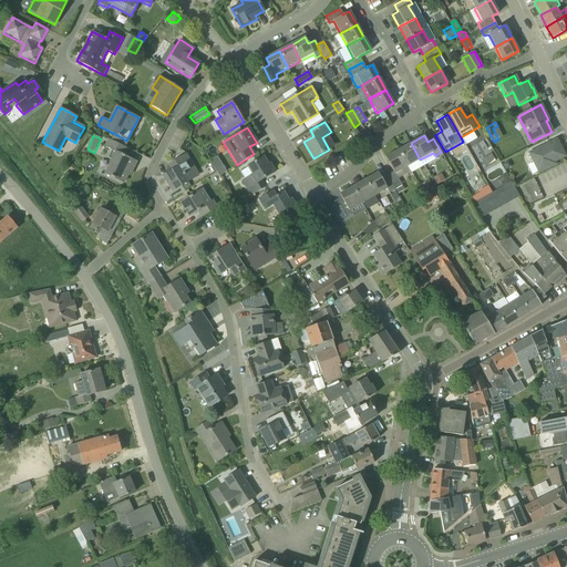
[(131,172),(136,161),(122,154),(125,147),(107,138),(104,146),(114,152),(104,174),(123,183),(129,171),(131,172)]
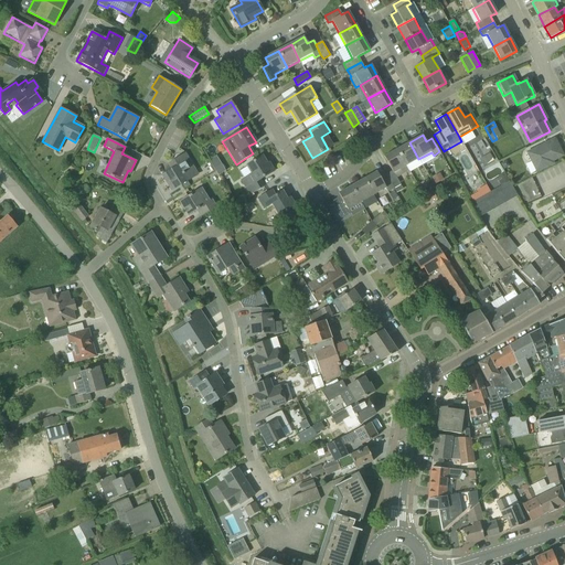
[(526,153),(536,173),(553,164),(552,161),(563,156),(554,139),(526,153)]
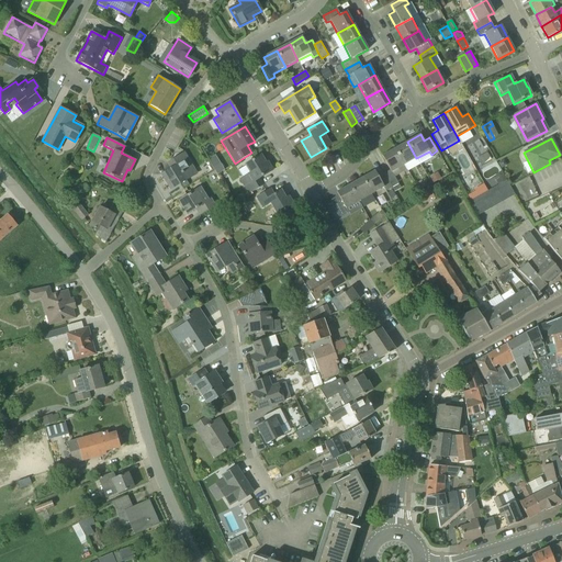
[(478,139),(467,147),(482,168),(493,159),(478,139)]
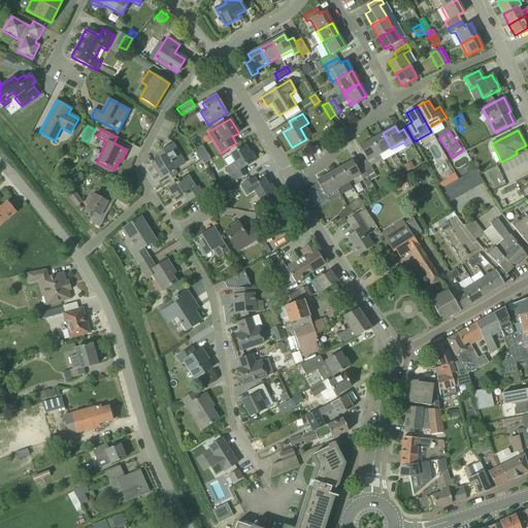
[(371,139),(380,155),(391,149),(383,133),(371,139)]
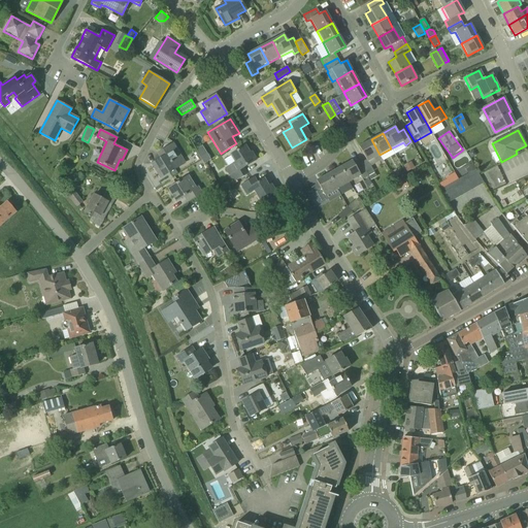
[(366,160),(361,163),(369,177),(375,174),(371,166),(383,160),(380,155),(371,139),(359,146),(366,160)]
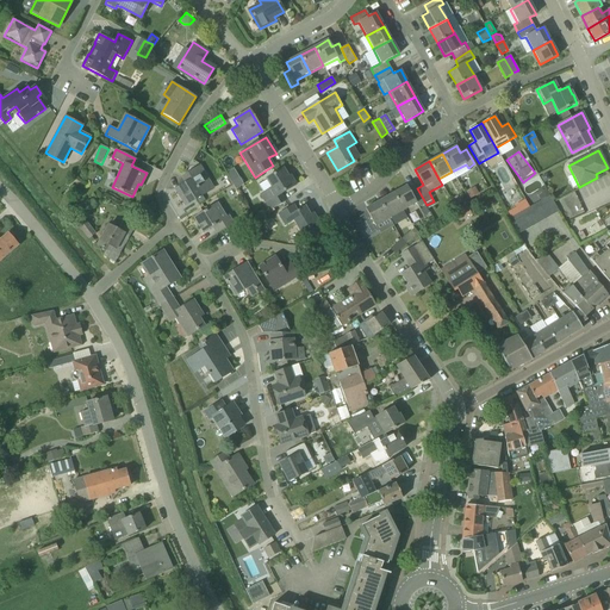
[(182,176),(186,184),(176,188),(186,205),(197,199),(203,195),(204,195),(198,186),(210,180),(200,166),(182,176)]
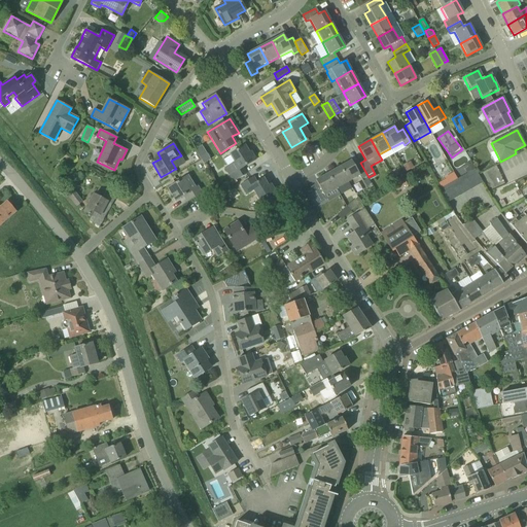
[(244,146),(230,154),(234,162),(223,168),(233,182),(246,174),(242,168),(255,160),(250,152),(249,153),(244,146)]
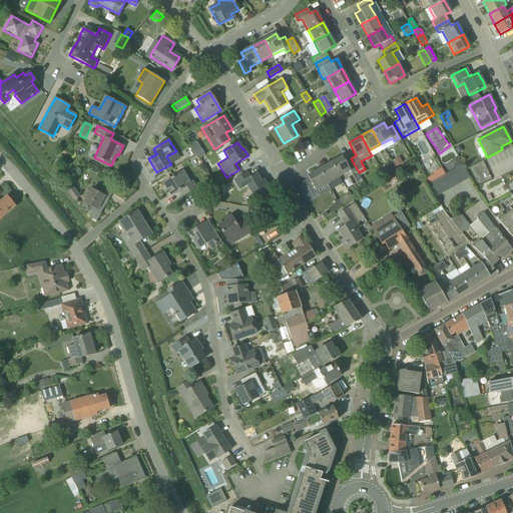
[(200,149),(193,153),(198,160),(204,156),(200,149)]
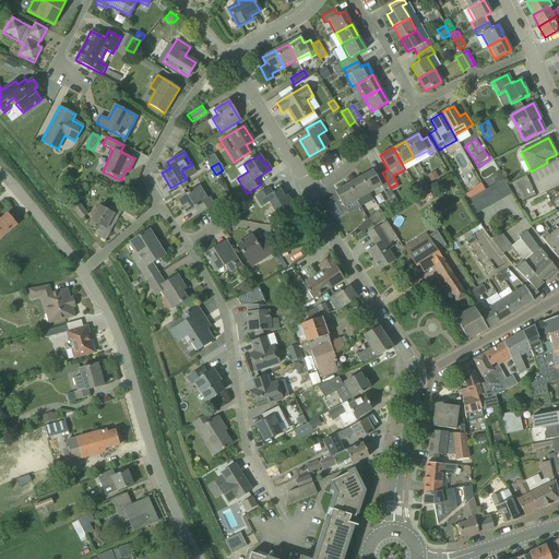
[(369,193),(382,187),(384,191),(391,188),(382,173),(377,176),(372,170),(360,177),(369,193)]
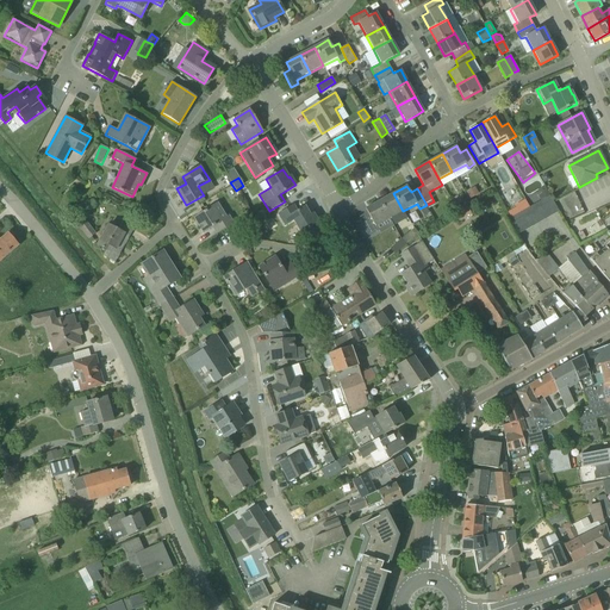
[(546,188),(536,194),(540,200),(545,198),(548,195),(549,195),(546,188)]
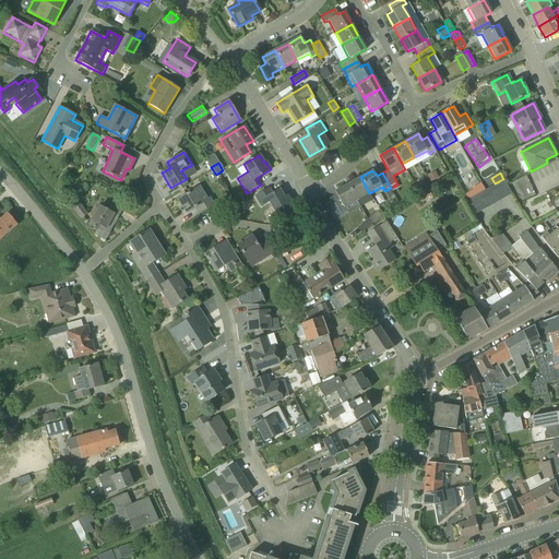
[(347,185),(356,201),(369,193),(360,177),(347,185)]
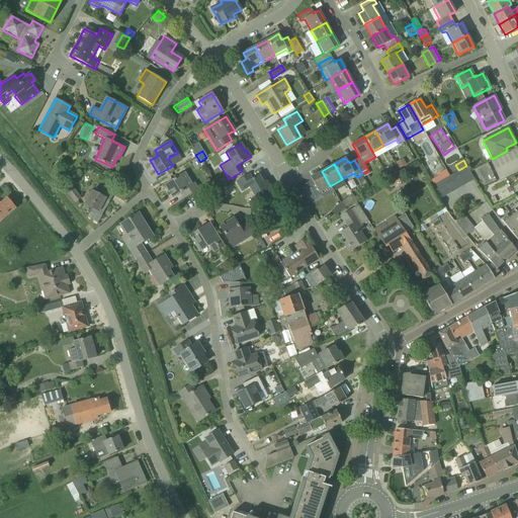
[(441,198),(475,180),(466,166),(449,176),(434,185),(441,198)]
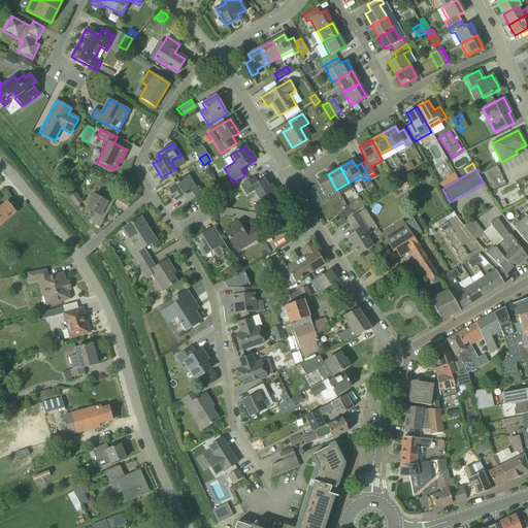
[(439,184),(442,189),(458,179),(455,173),(447,177),(448,179),(439,184)]
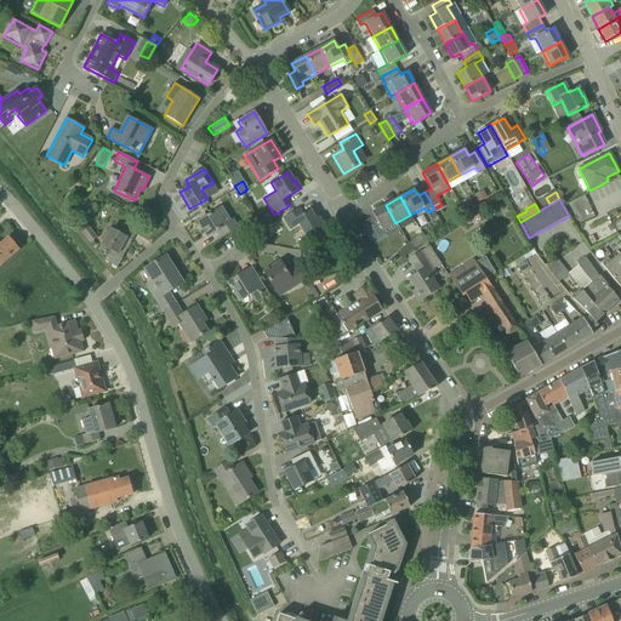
[(386,234),(383,231),(396,223),(386,205),(372,212),(376,220),(370,223),(377,238),(386,234)]
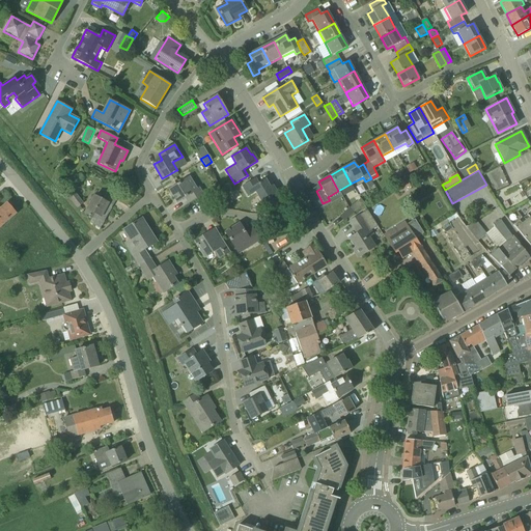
[(190,176),(169,190),(177,203),(186,198),(189,203),(203,194),(199,187),(197,189),(190,176)]
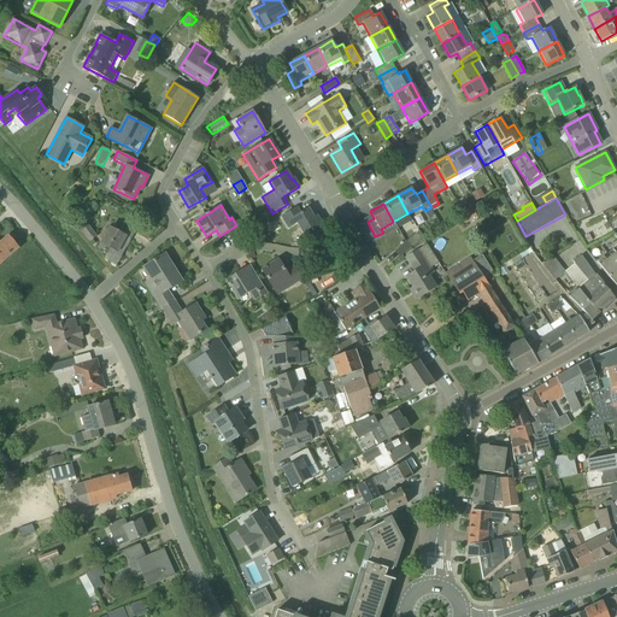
[(297,207),(281,217),(288,229),(297,223),(304,236),(322,225),(316,216),(313,218),(307,209),(300,213),(297,207)]
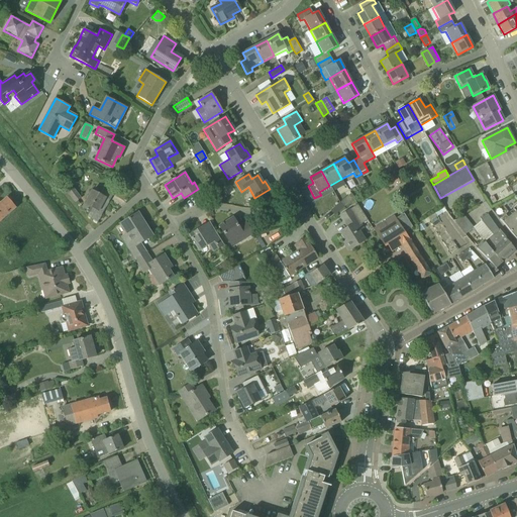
[(82,198),(70,184),(65,189),(77,202),(82,198)]
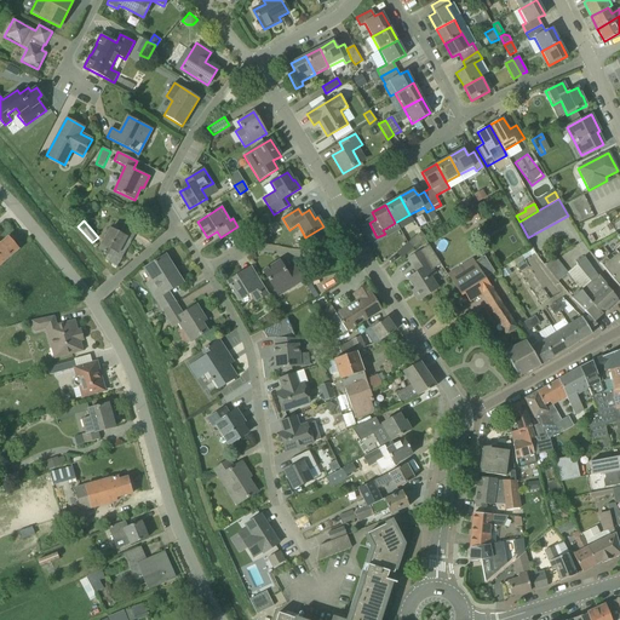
[(125,250),(131,240),(109,228),(98,248),(108,254),(105,259),(116,265),(122,256),(118,253),(121,248),(125,250)]
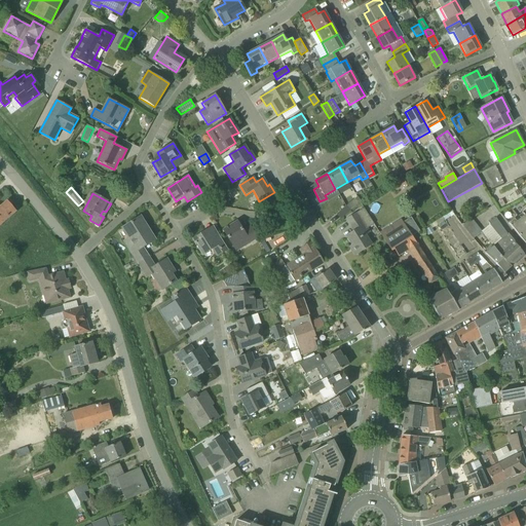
[(358,196),(346,207),(350,211),(362,201),(358,196)]
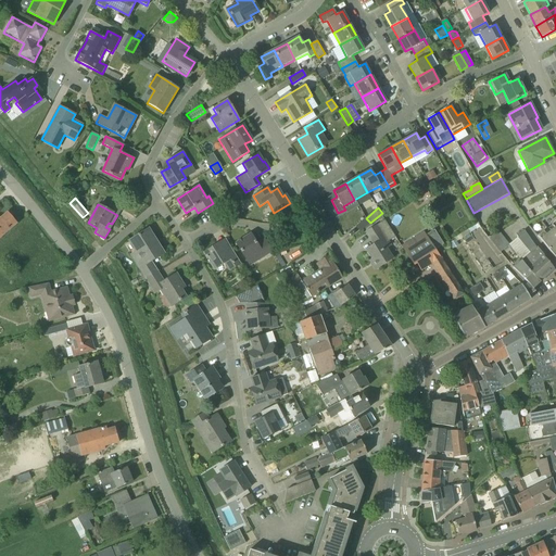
[(0,237),(16,224),(8,213),(0,219),(0,218),(0,237)]
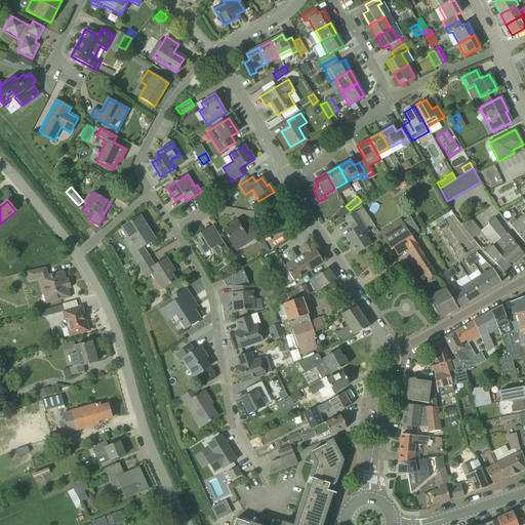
[(524,207),(512,218),(507,223),(524,245),(524,207)]
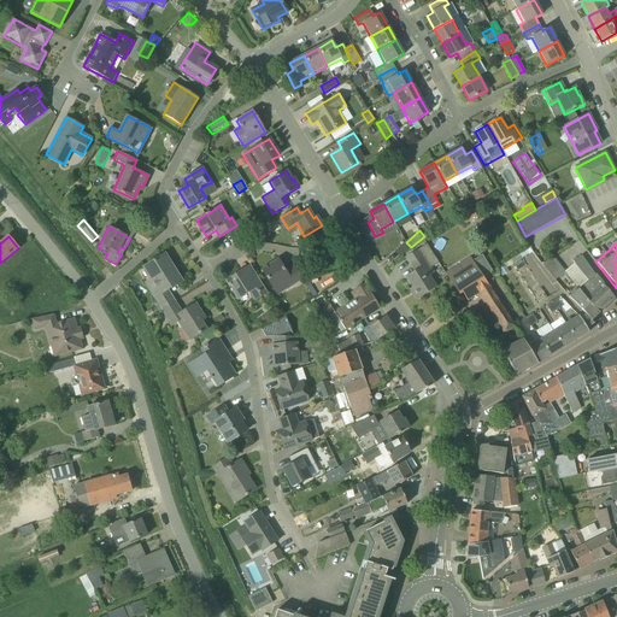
[(419,298),(436,286),(430,275),(434,272),(432,268),(439,263),(427,245),(406,257),(415,271),(406,277),(419,298)]
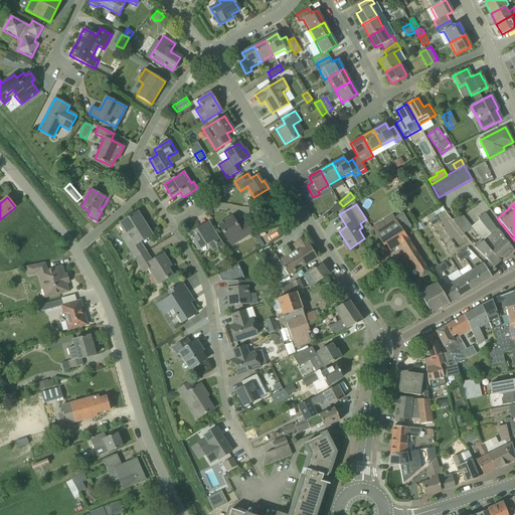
[(151,234),(137,213),(120,223),(126,232),(120,236),(134,259),(145,251),(139,242),(151,234)]
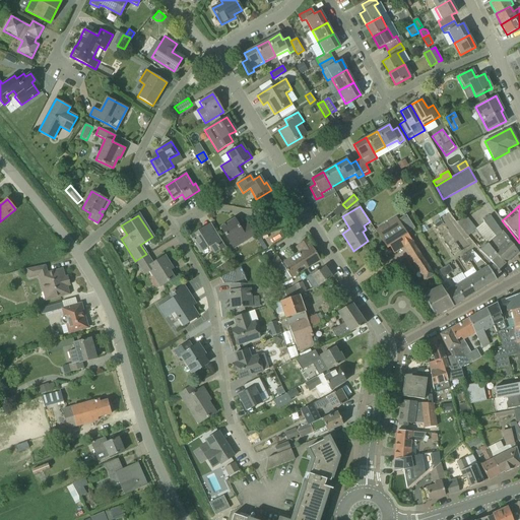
[(498,269),(517,251),(513,246),(508,240),(509,240),(489,215),(482,219),(484,222),(476,229),(476,230),(488,244),(479,251),(491,261),(494,264),(498,269)]
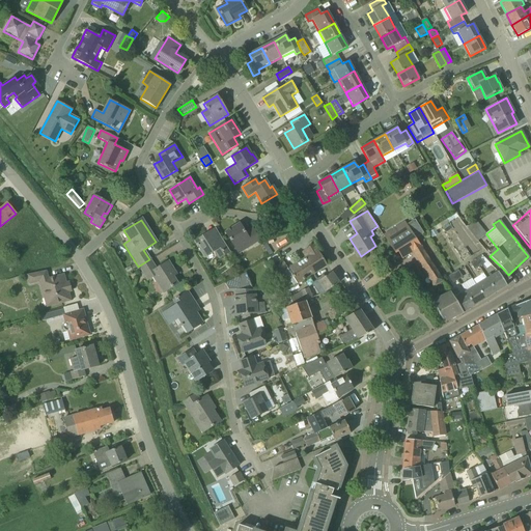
[(486,233),(476,221),(467,227),(478,242),(486,234),(486,233)]
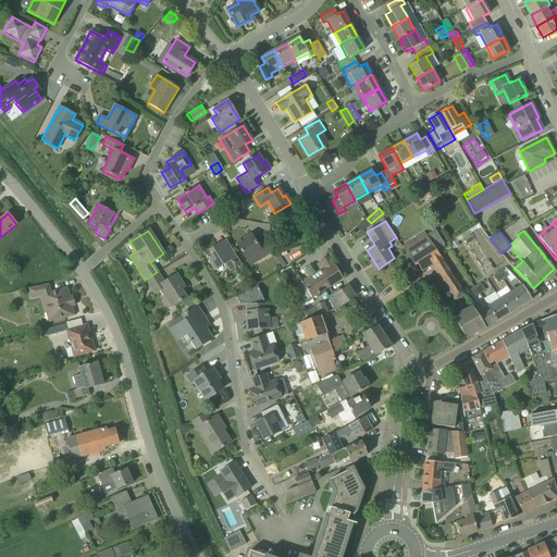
[(422,270),(433,263),(442,258),(424,233),(403,247),(412,263),(416,261),(422,270)]
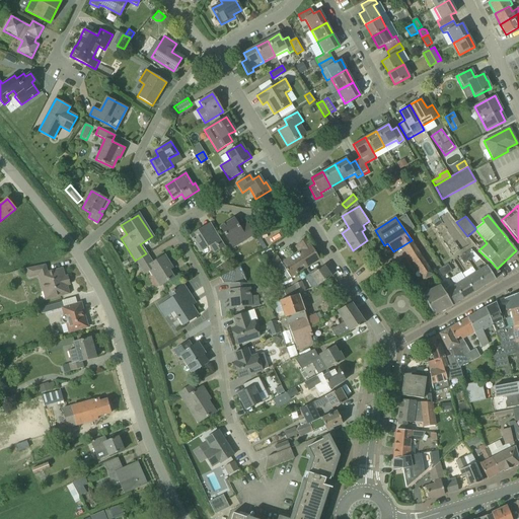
[(220,227),(233,247),(253,234),(247,224),(240,228),(234,218),(220,227)]
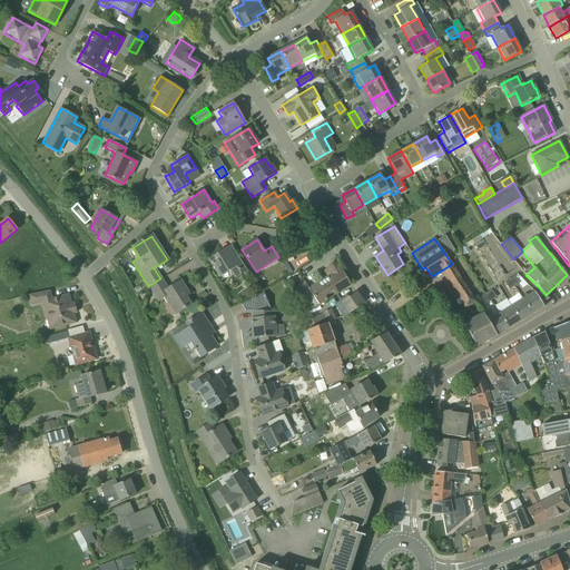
[(209,259),(219,276),(229,269),(234,278),(247,271),(234,251),(235,251),(232,245),(223,249),(224,251),(209,259)]
